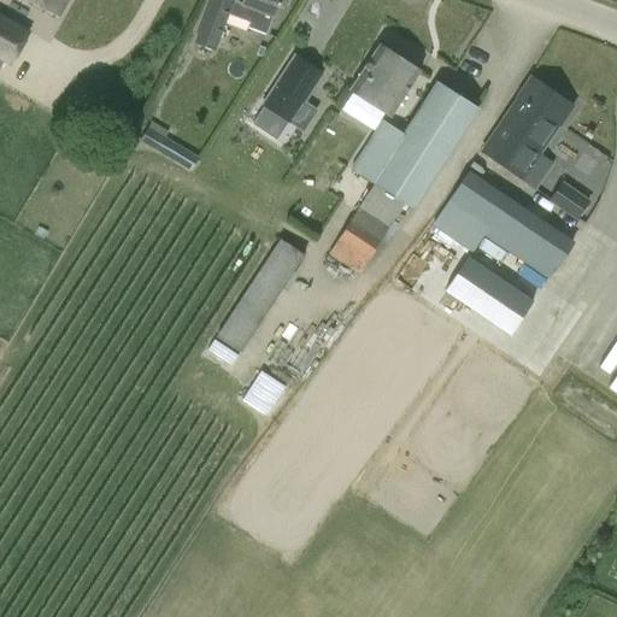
[(28,0),(57,17),(66,0),(28,0)]
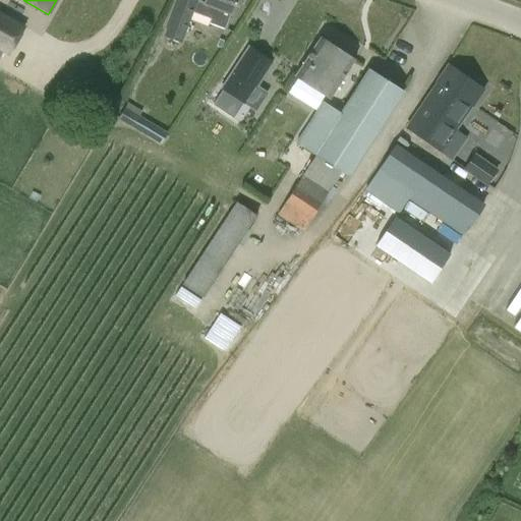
[(224,29),(229,14),(230,14),(230,15),(234,5),(240,7),(242,0),(203,0),(203,3),(195,0),(178,0),(165,38),(180,43),(192,12),(210,19),(208,22),(224,29)]
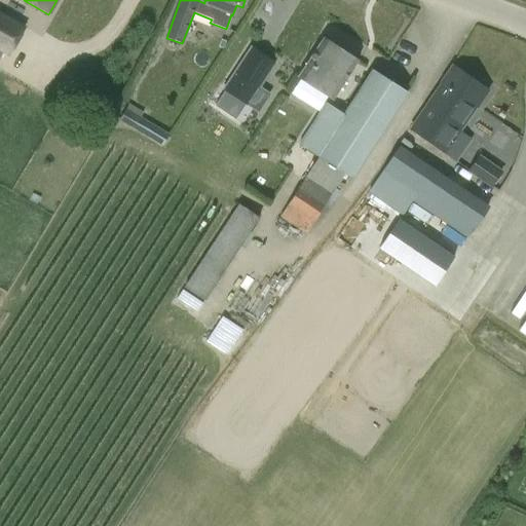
[(0,12),(0,52),(4,54),(8,58),(25,28),(0,12)]
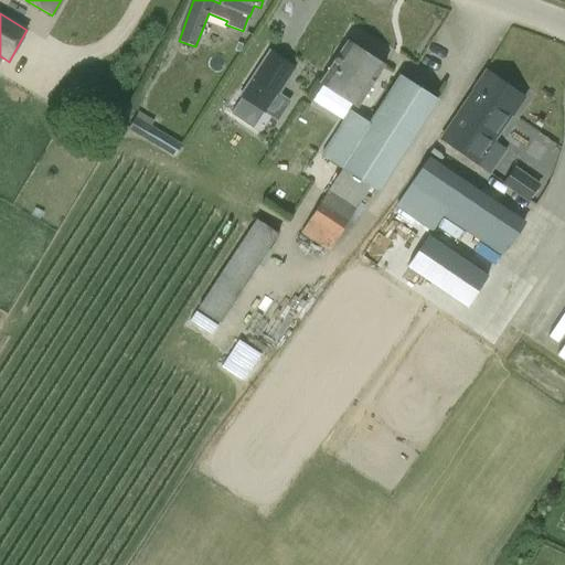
[(355,108),(384,65),(345,41),(318,83),(355,108)]
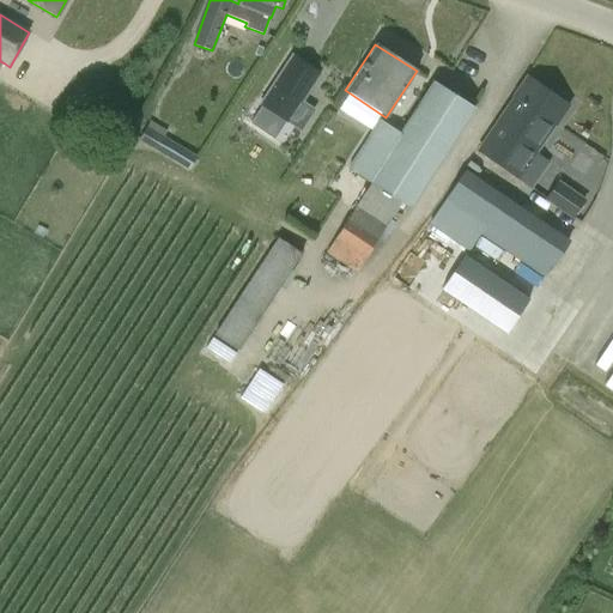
[(291,55),(259,103),(261,104),(285,120),(287,121),(299,129),(313,109),(301,101),(319,73),(291,55)]
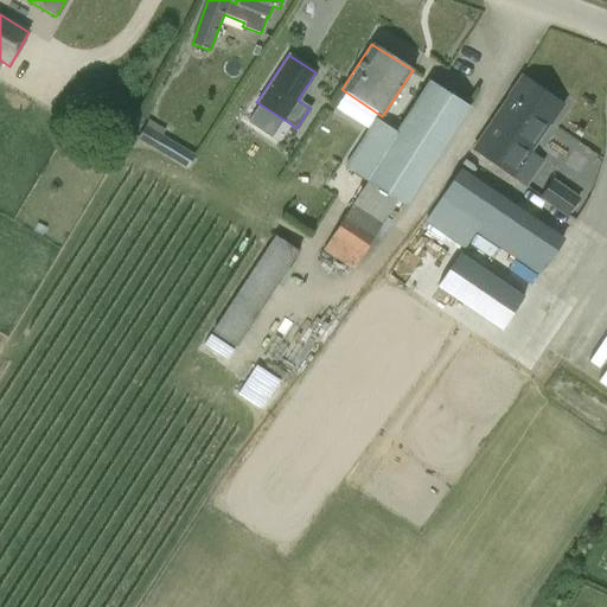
[(519,76),(506,96),(508,97),(471,149),(525,187),(543,163),(529,153),(562,106),(519,76)]
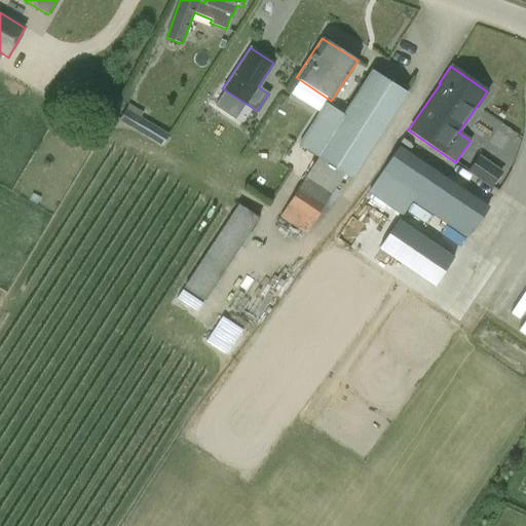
[(316,157),(278,217),(306,234),(343,175),(351,180),(407,94),(370,69),(342,114),(325,103),(296,146),(316,157)]
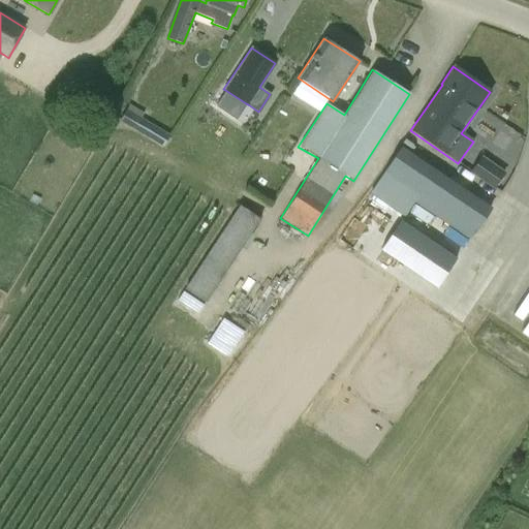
[(169,135),(151,124),(144,136),(163,148),(169,135)]
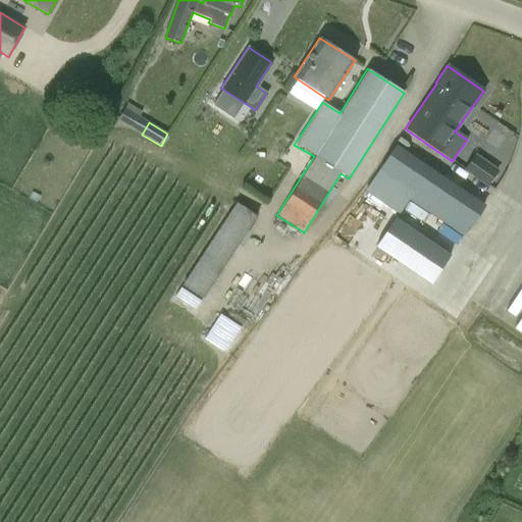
[(462,238),(483,206),(394,145),(364,191),(400,215),(410,200),(440,221),(462,238)]
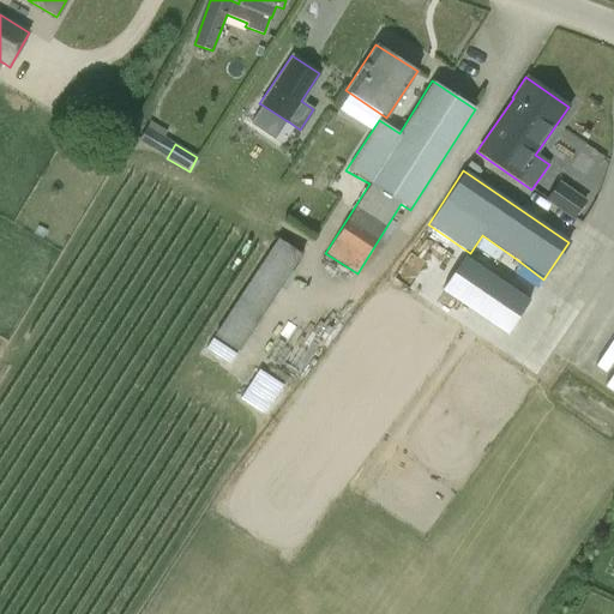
[(587,199),(560,181),(547,199),(575,217),(587,199)]
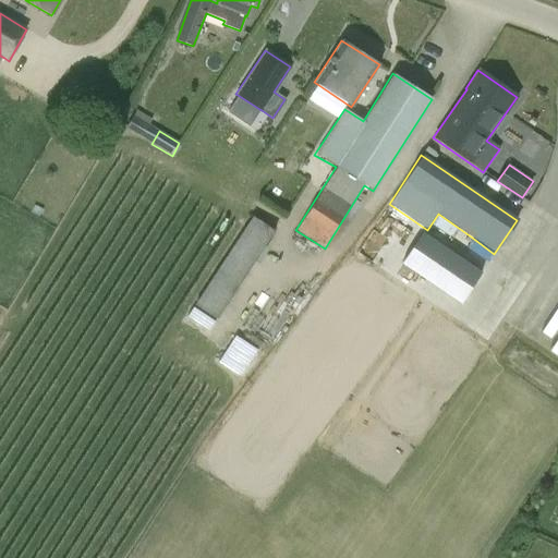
[(251,215),(194,305),(217,318),(274,229),(251,215)]
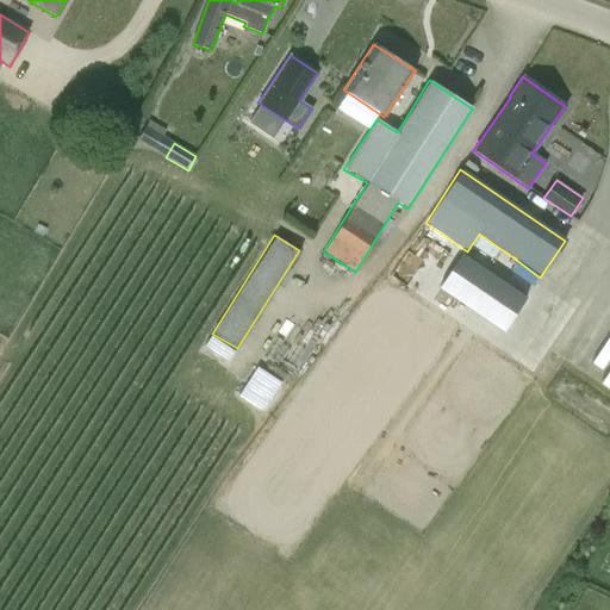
[(608,393),(609,390),(609,363),(596,385),(608,393)]
